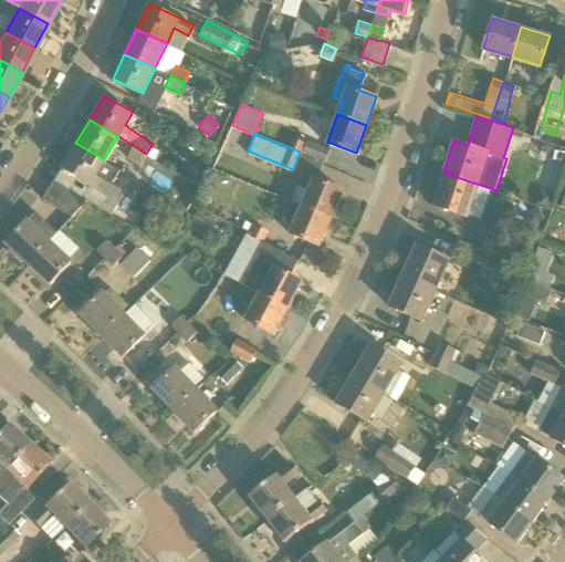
[(300,152),(304,142),(292,136),(288,146),(300,152)]
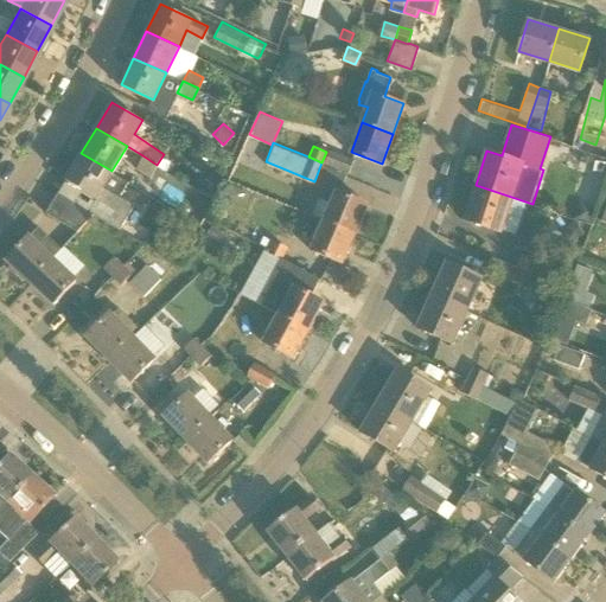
[(329,148),(324,161),(346,171),(352,158),(329,148)]
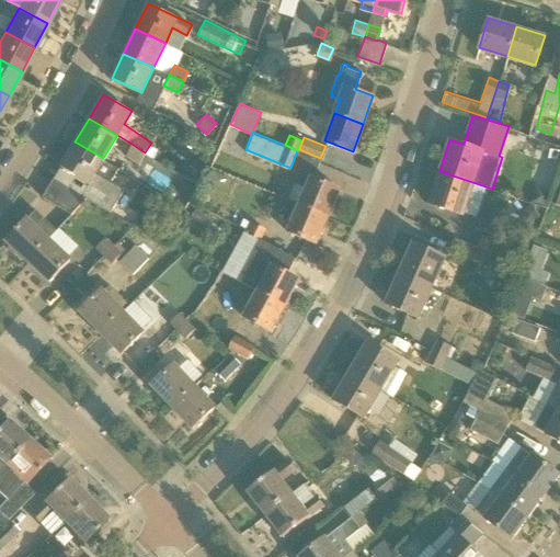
[(95,171),(103,158),(75,141),(60,166),(92,184),(86,196),(110,211),(124,189),(95,171)]
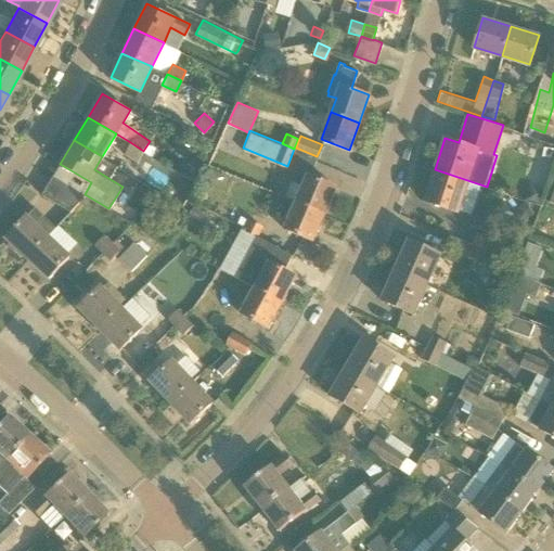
[(137,161),(143,151),(130,142),(124,153),(137,161)]
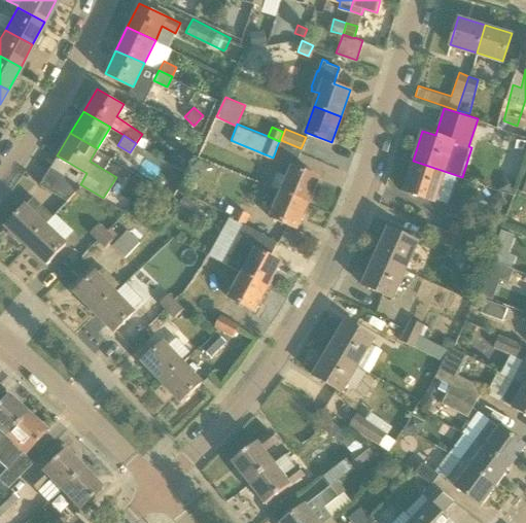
[(193,151),(180,144),(172,158),(184,166),(193,151)]
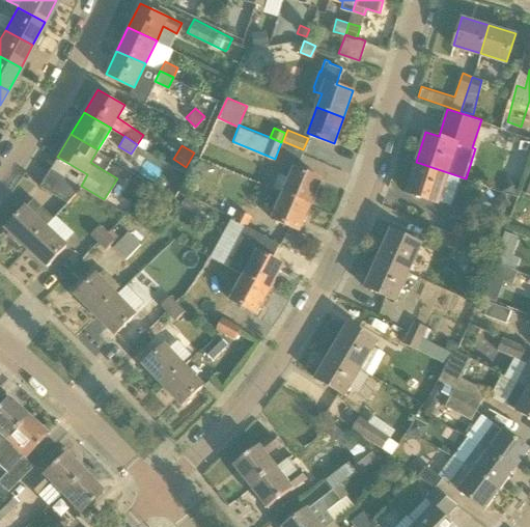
[(438,201),(447,172),(416,162),(407,191),(438,201)]
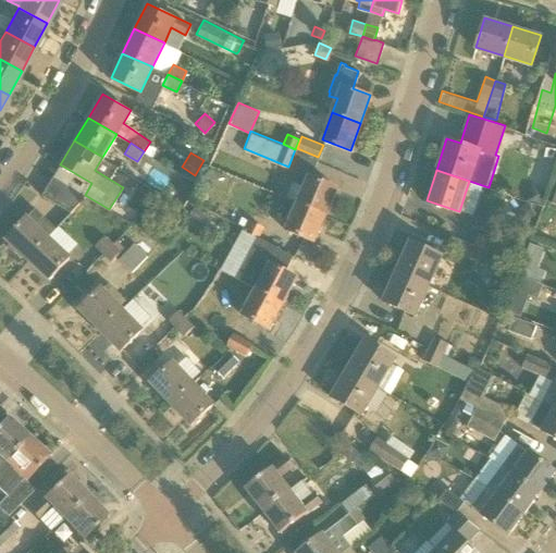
[(297,201),(325,213),(336,186),(309,174),(297,201)]
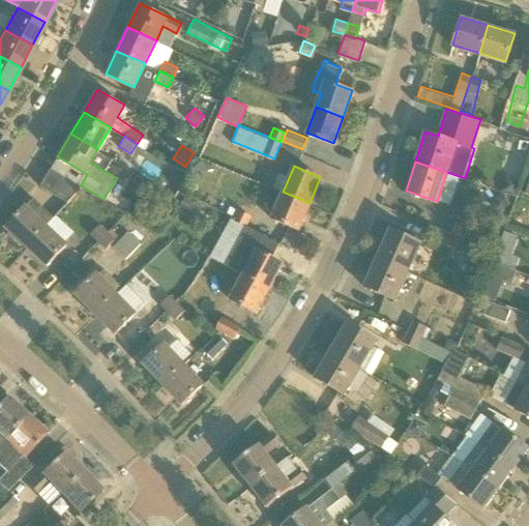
[(81,186),(77,183),(50,167),(39,184),(66,201),(81,186)]
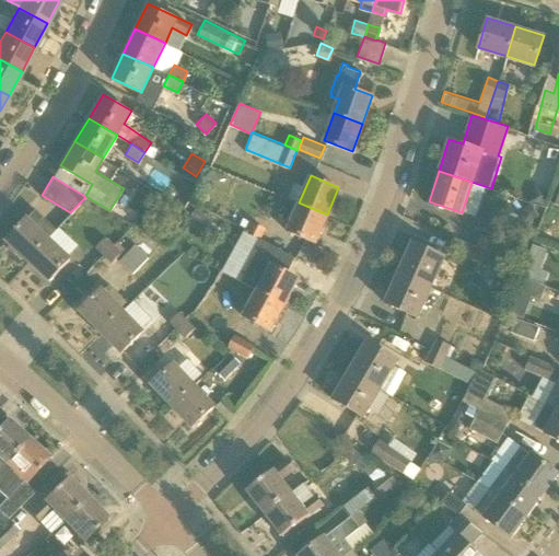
[(534,187),(530,200),(544,205),(548,190),(534,187)]
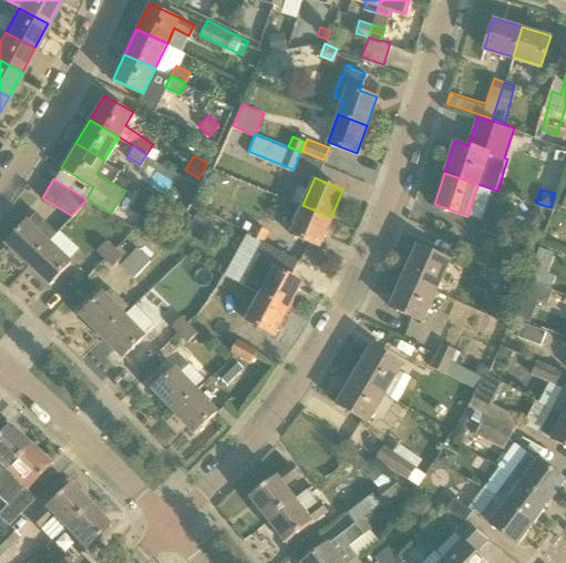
[(319,245),(331,217),(302,205),(291,232),(319,245)]
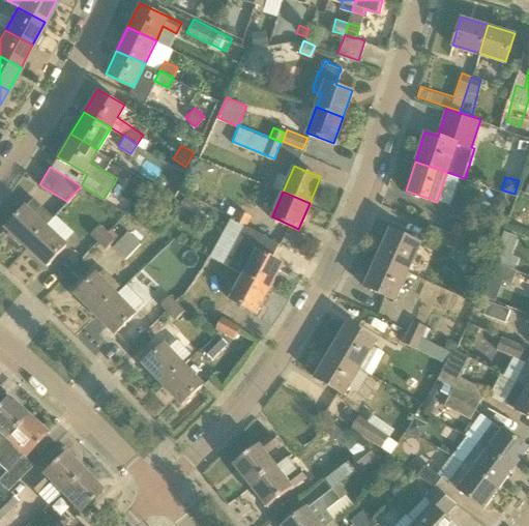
[(5,226),(25,244),(46,224),(54,215),(33,197),(25,205),(19,199),(9,209),(17,214),(5,226)]
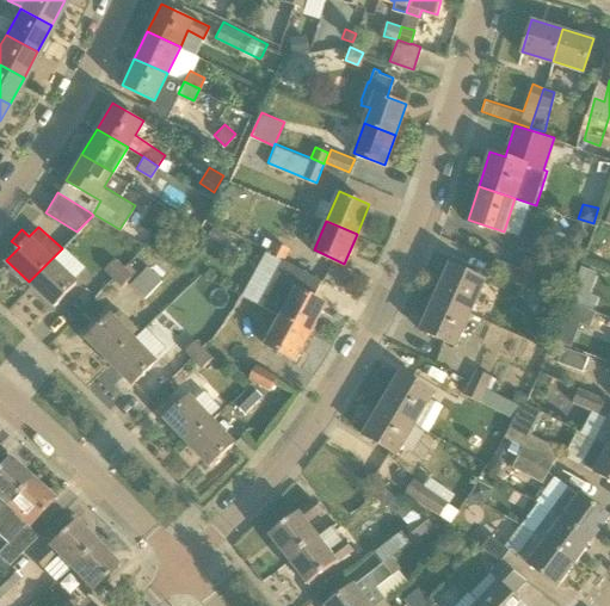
[(271,251),(284,257),(288,247),(276,241),(271,251)]
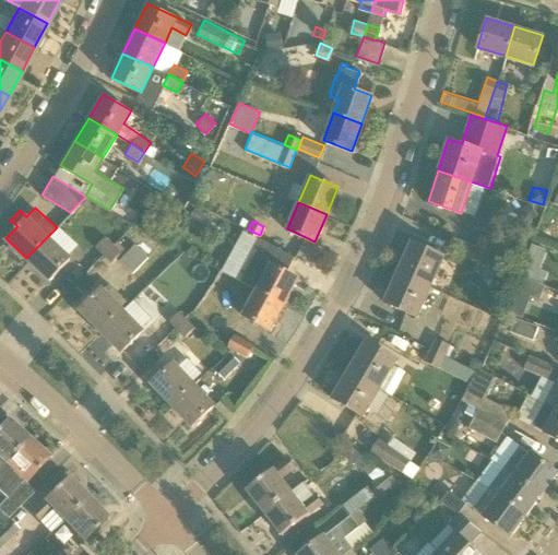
[(167,223),(161,236),(174,243),(180,231),(167,223)]
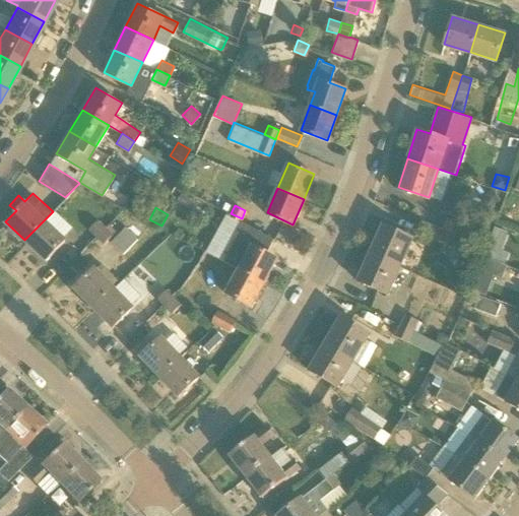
[(460,226),(483,235),(489,221),(466,212),(460,226)]
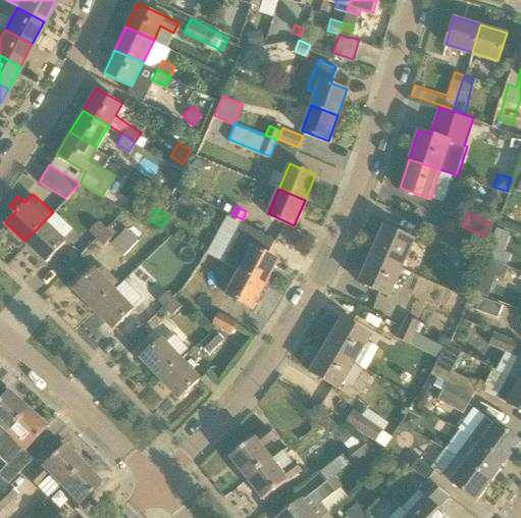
[(444,228),(457,235),(461,223),(449,218),(444,228)]
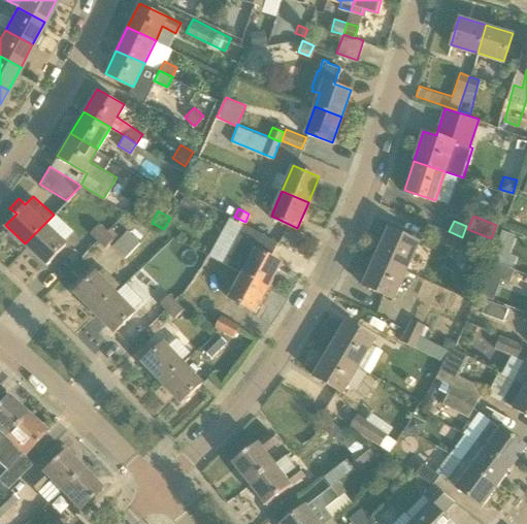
[(98,238),(106,230),(98,222),(90,231),(98,238)]
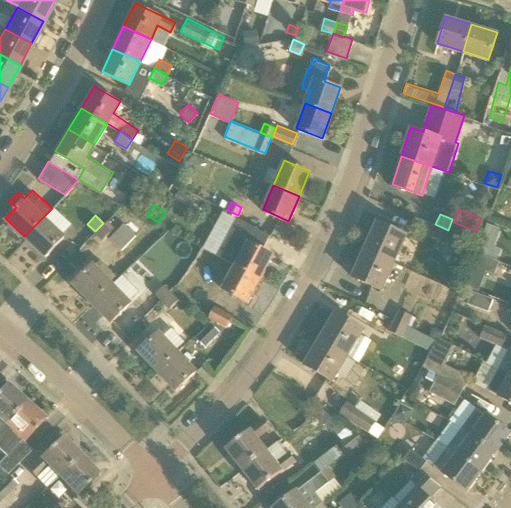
[(44,216),(24,236),(45,255),(64,235),(44,216)]
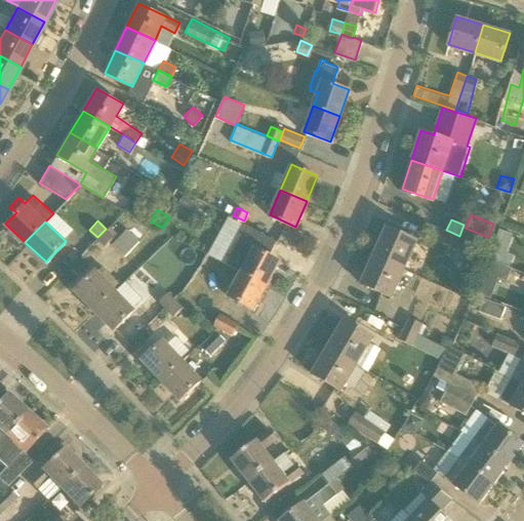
[(224,261),(241,271),(267,284),(279,259),(269,254),(277,240),(244,223),(224,261)]
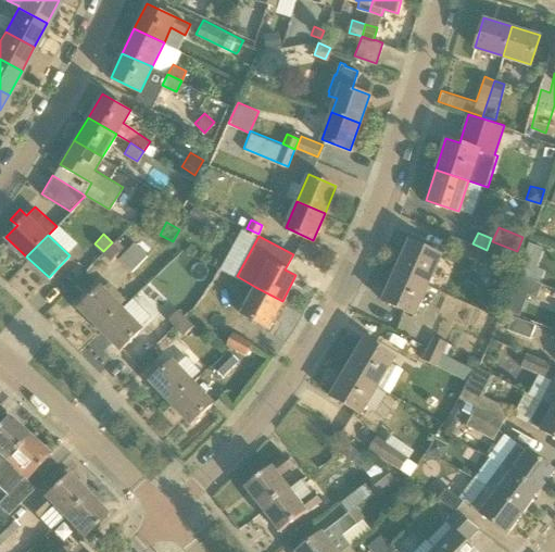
[(396,268),(428,284),(441,254),(410,240),(396,268)]
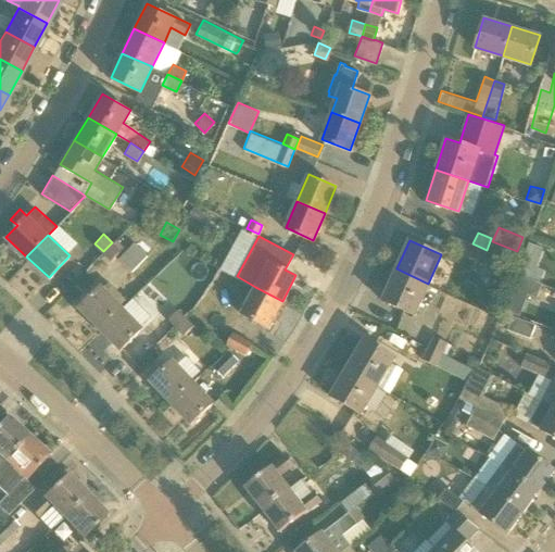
[(131,270),(147,253),(134,241),(117,258),(131,270)]
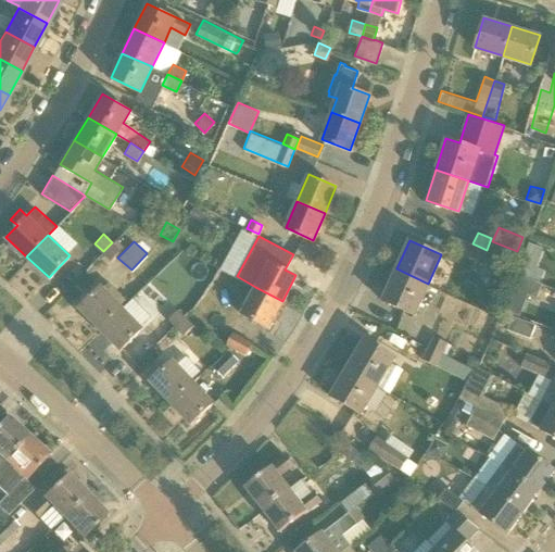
[(111,259),(120,250),(112,242),(103,251),(111,259)]
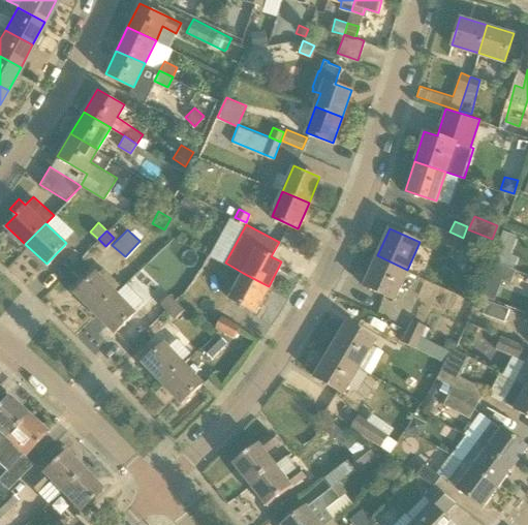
[(458,248),(463,238),(449,232),(445,243),(458,248)]
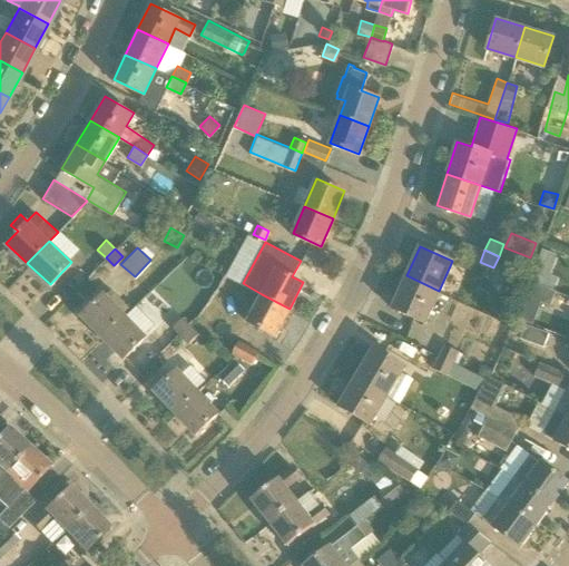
[(424,321),(439,291),(406,275),(392,306),(424,321)]
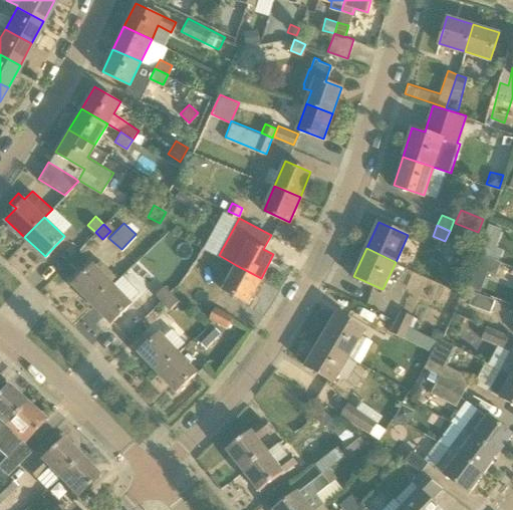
[(480,253),(475,265),(486,270),(495,273),(500,260),(480,253)]
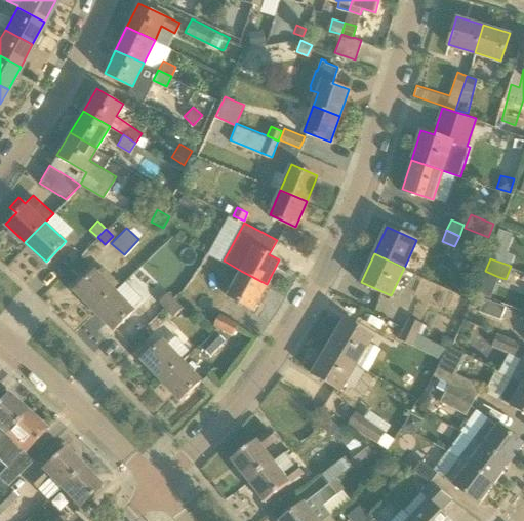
[(94,310),(115,289),(95,270),(75,289),(94,310)]
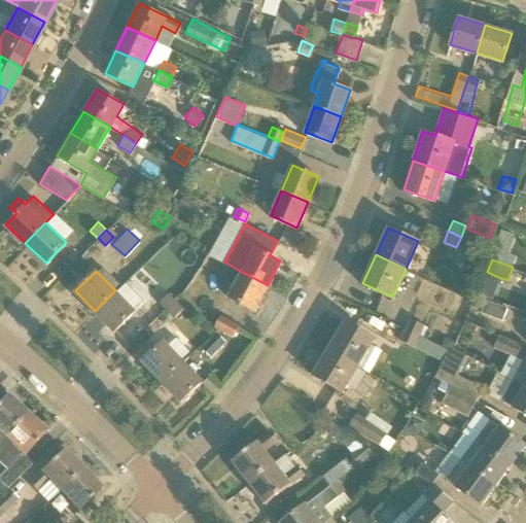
[(254,310),(268,285),(242,272),(229,295),(254,310)]
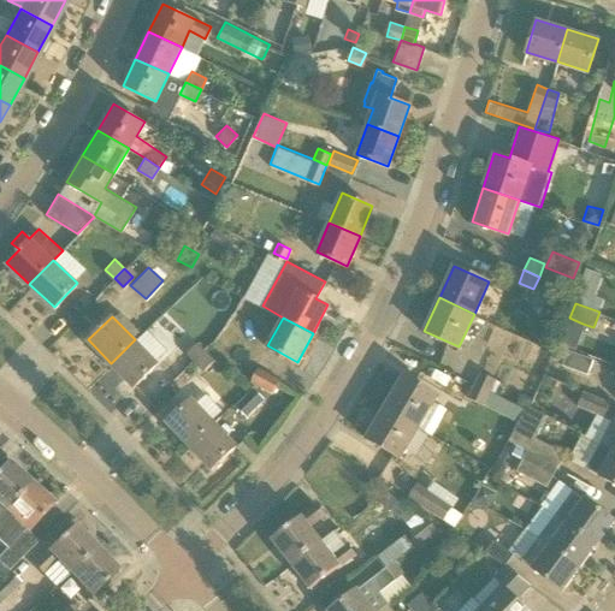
[(145,330),(135,339),(111,363),(132,386),(157,362),(154,360),(165,350),(145,330)]
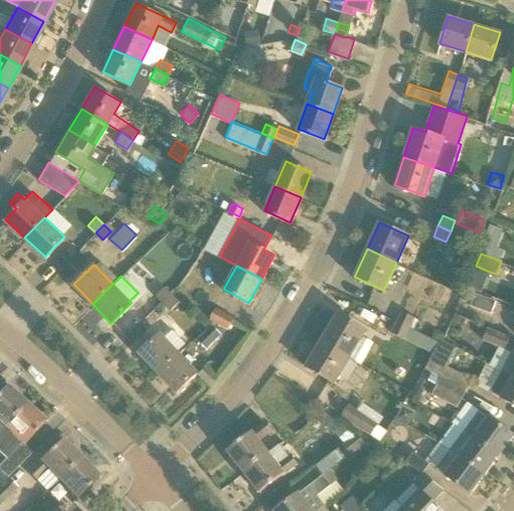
[(163,301),(172,293),(166,286),(157,294),(163,301)]
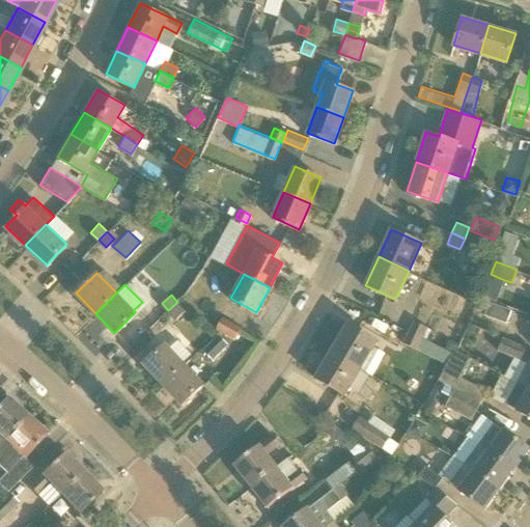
[(510,308),(489,300),(485,310),(484,313),(505,322),(510,308)]
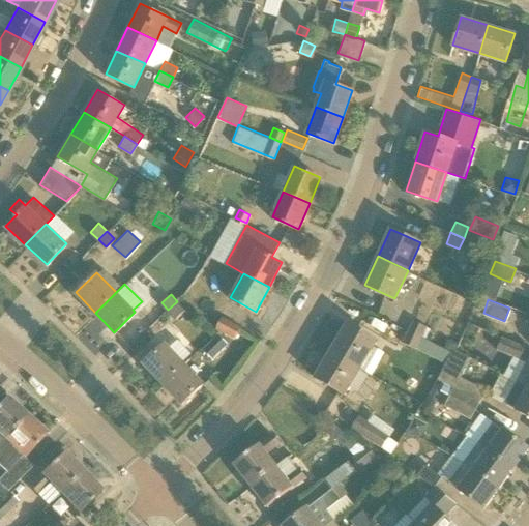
[(174,317),(183,309),(177,301),(168,310),(174,317)]
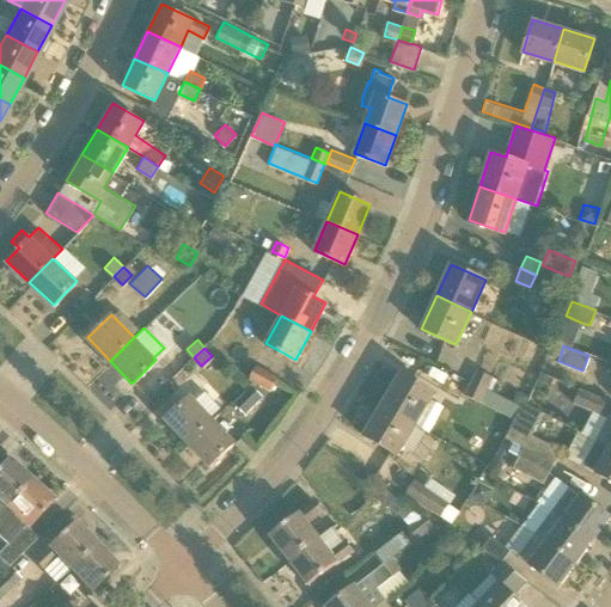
[(249,376),(270,388),(277,376),(256,365),(249,376)]
